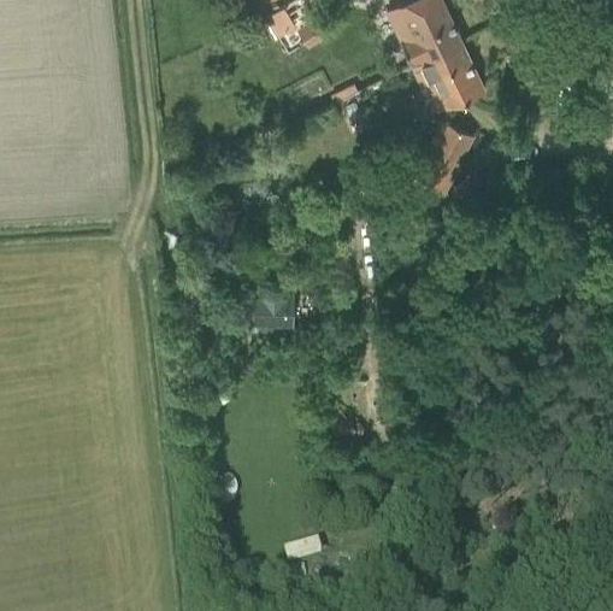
[(487,93),(444,5),(407,23),(414,37),(407,41),(430,88),(436,86),(448,112),(487,93)]
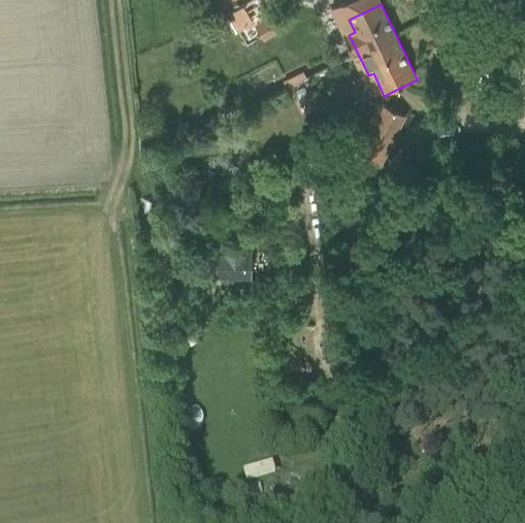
[(244,9),(236,13),(247,31),(255,26),(244,9)]
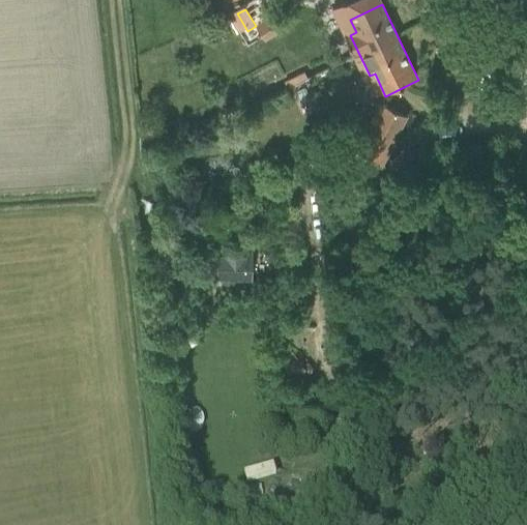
[(358,154),(384,167),(408,119),(382,106),(358,154)]
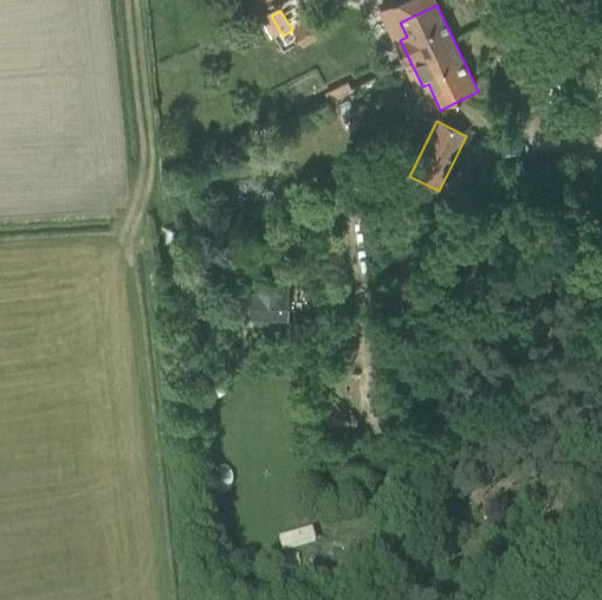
[(289,294),(250,292),(250,321),(289,322),(289,294)]
